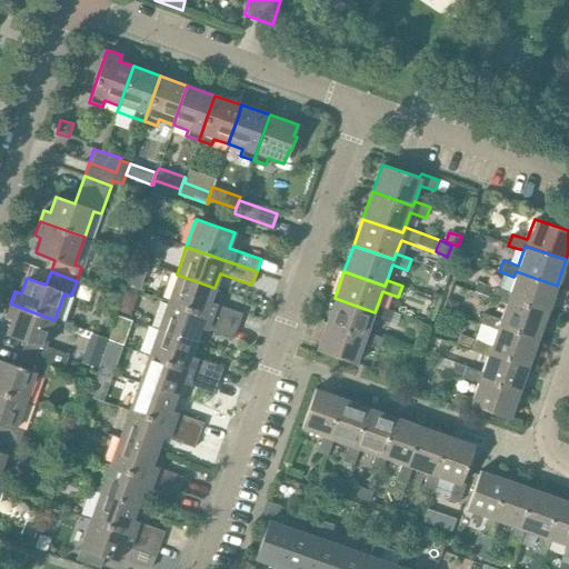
[(547,311),(557,286),(516,271),(513,277),(509,292),(493,287),(490,298),(505,303),(507,298),(547,311)]
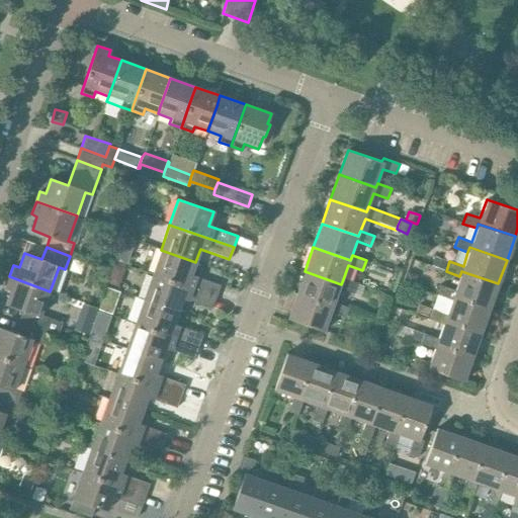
[(191,275),(195,262),(161,250),(152,274),(216,297),(220,285),(191,275)]
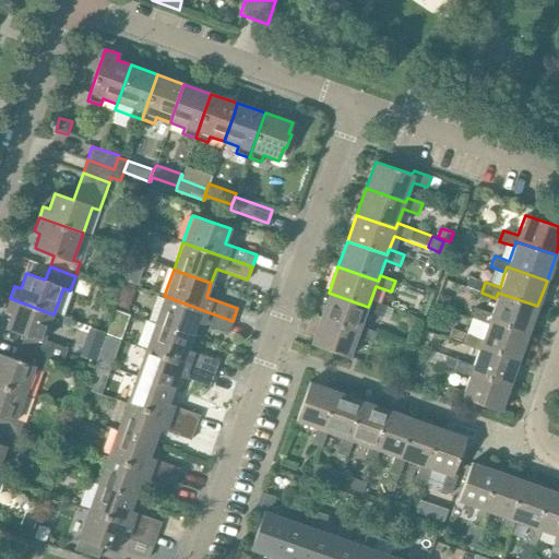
[(468,277),(465,287),(478,292),(483,283),(468,277)]
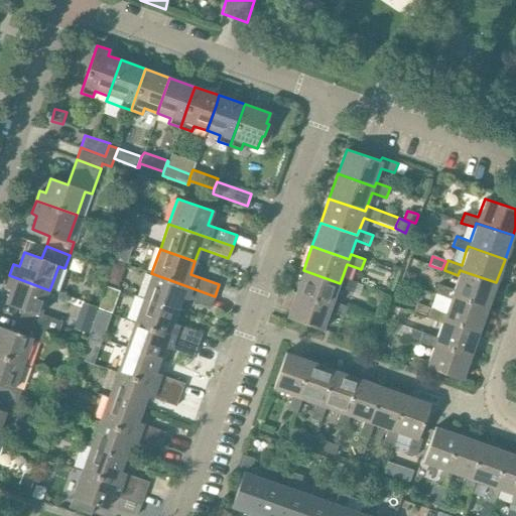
[(364,285),(342,278),(340,283),(303,270),(294,294),(332,307),(334,302),(339,287),(361,295),(364,285)]
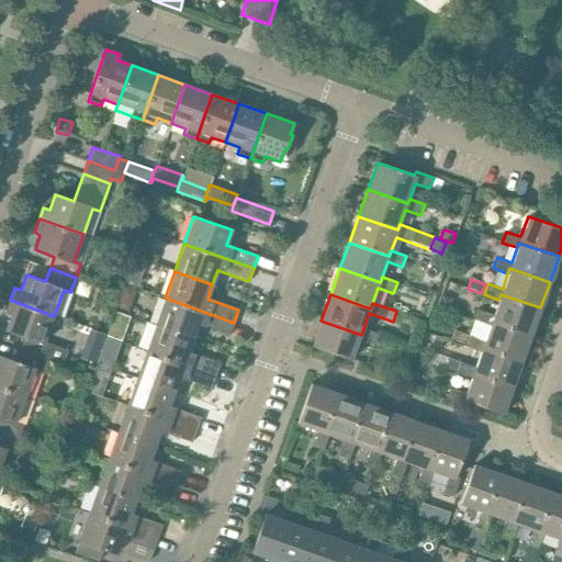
[(531,335),(540,307),(501,294),(498,300),(493,315),(479,310),(474,319),(490,325),(492,321),(531,335)]
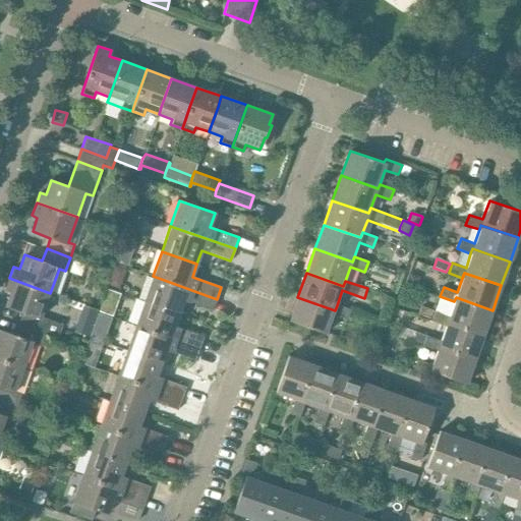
[(409,274),(405,284),(406,285),(415,288),(419,278),(410,274),(409,274)]
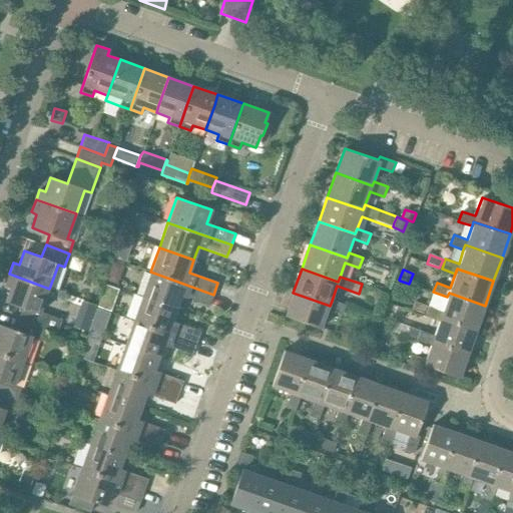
[(209,306),(213,295),(150,272),(141,296),(176,309),(181,296),(209,306)]
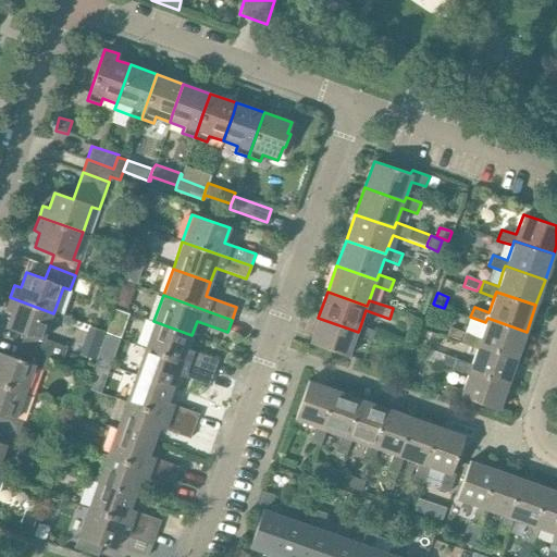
[(45,339),(53,313),(10,297),(5,310),(12,312),(7,327),(25,334),(21,346),(47,355),(51,342),(45,339)]
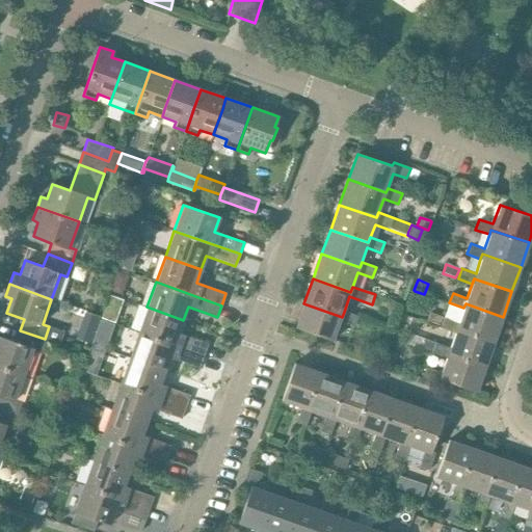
[(358,316),(344,312),(342,317),(303,303),(295,327),(334,341),(340,321),(354,326),(358,316)]
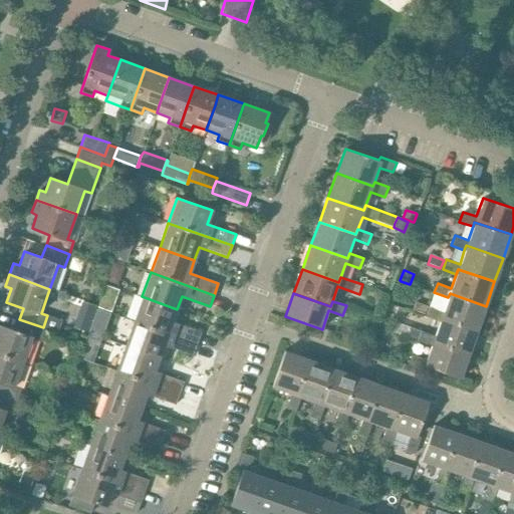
[(477,329),(486,306),(450,293),(448,297),(443,312),(429,307),(426,316),(439,321),(441,317),(477,329)]
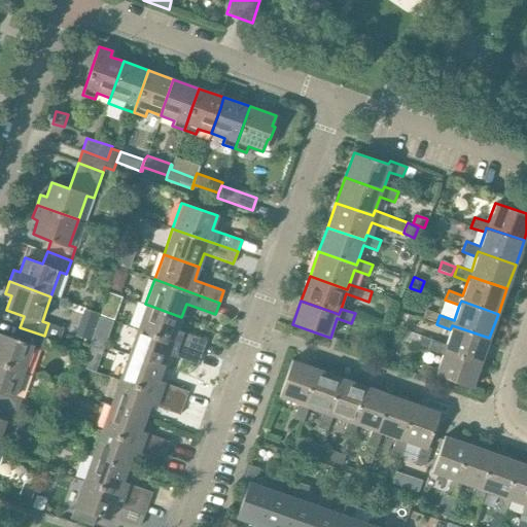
[(105,303),(101,316),(110,319),(114,306),(105,303)]
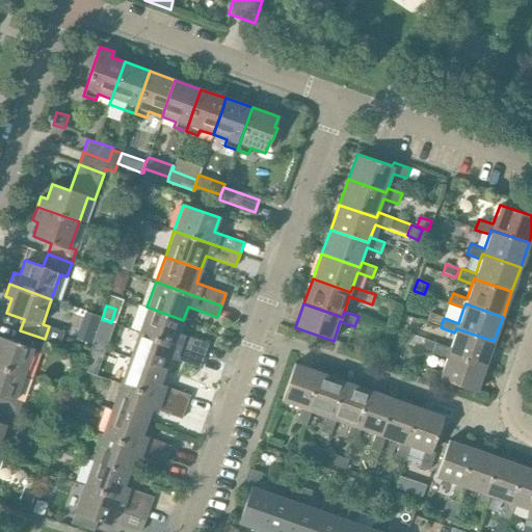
[(178,334),(183,320),(147,307),(137,331),(204,356),(208,344),(178,334)]
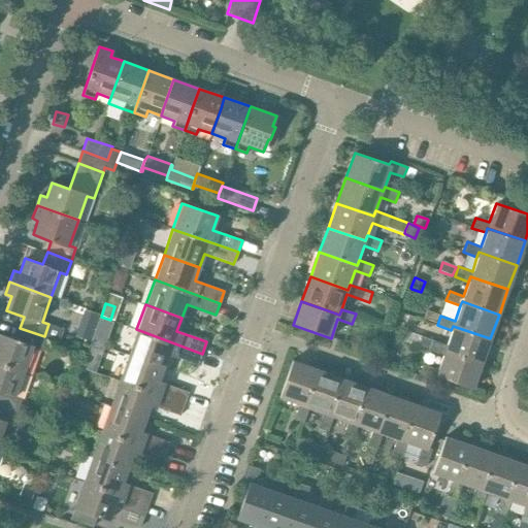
[(426,310),(423,319),(436,324),(438,316),(426,310)]
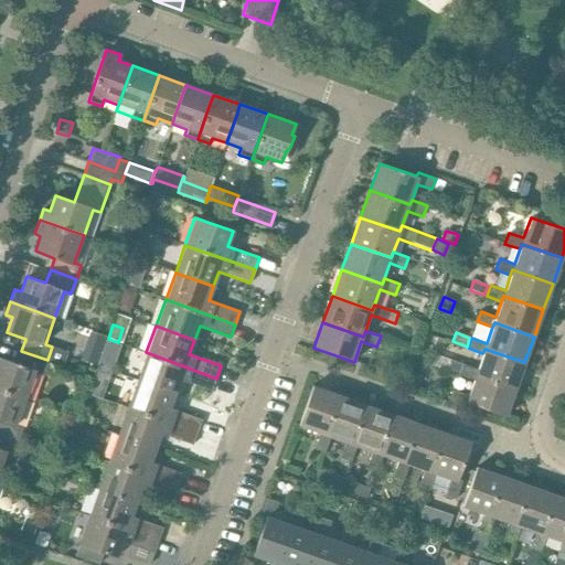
[(515,388),(524,362),(484,349),(482,353),(477,370),(461,364),(449,361),(446,371),(458,374),(473,380),(475,374),(515,388)]
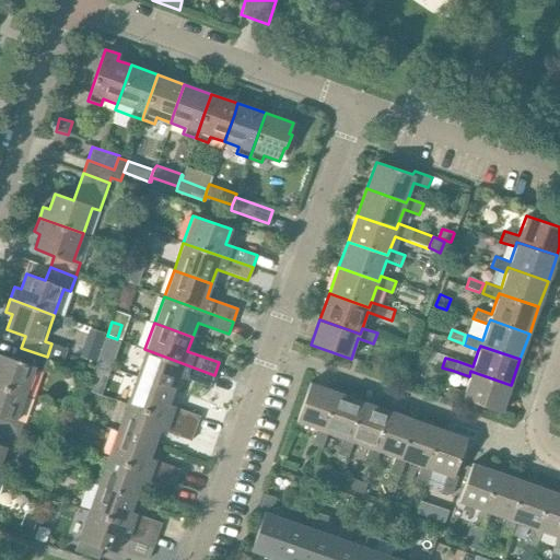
[(42,370),(47,357),(21,348),(16,361),(0,354),(0,385),(25,395),(35,368),(42,370)]
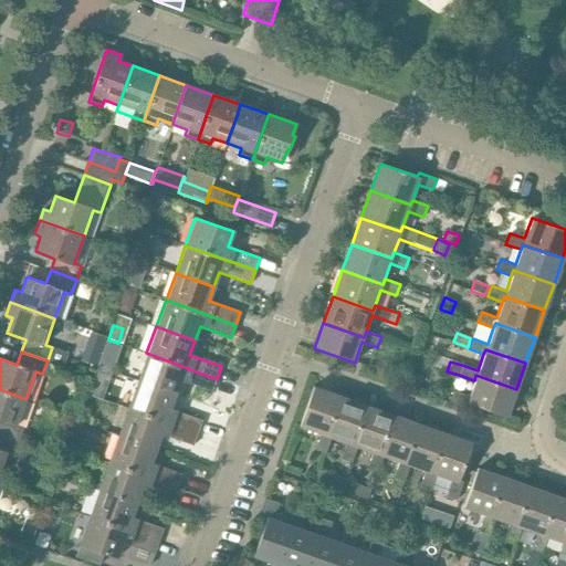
[(212,391),(217,379),(146,353),(136,383),(175,396),(180,380),(212,391)]
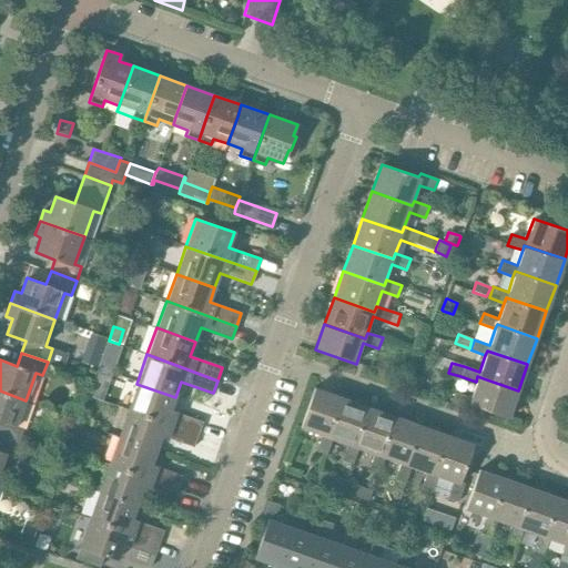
[(508,418),(518,391),(477,376),(476,382),(470,398),(455,394),(452,404),(469,411),(472,406),(508,418)]
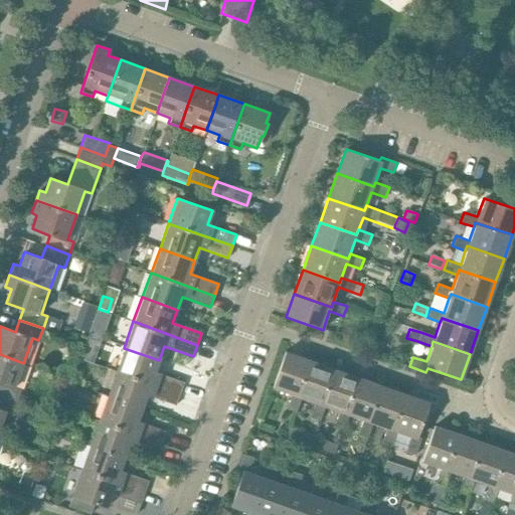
[(155,372),(159,360),(124,348),(116,371),(179,394),(183,382),(155,372)]
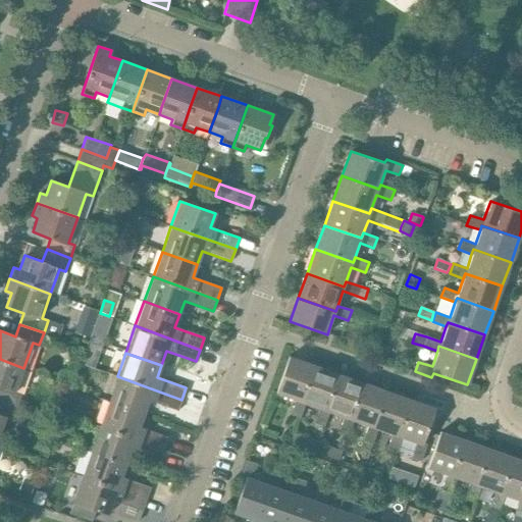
[(85,355),(82,364),(89,366),(92,358),(85,355)]
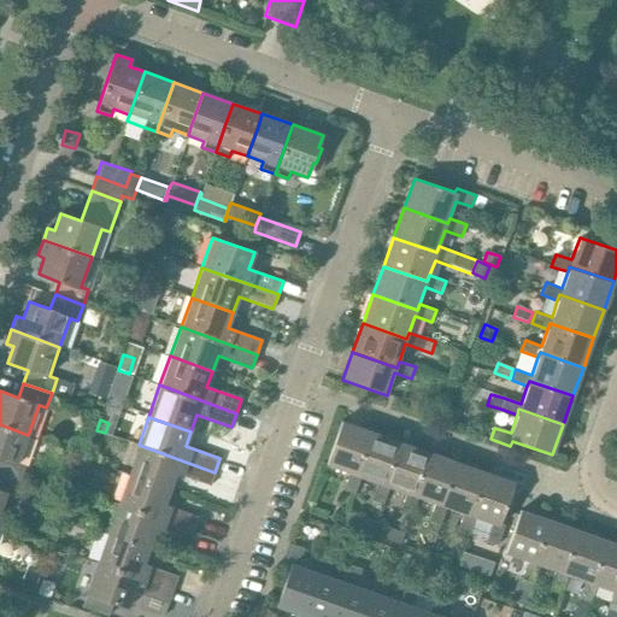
[(356,476),(370,432),(341,422),(325,465),(350,472),(344,491),(354,494),(360,477),(356,476)]
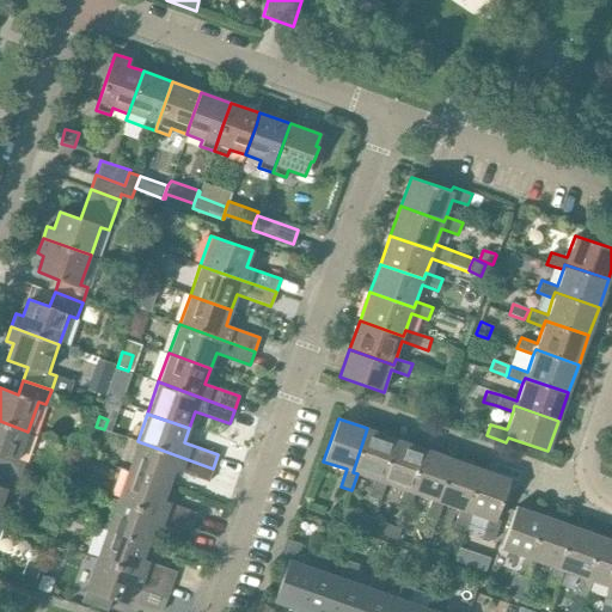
[(18,460),(28,432),(0,421),(0,471),(19,479),(28,482),(31,472),(23,470),(25,463),(18,460)]
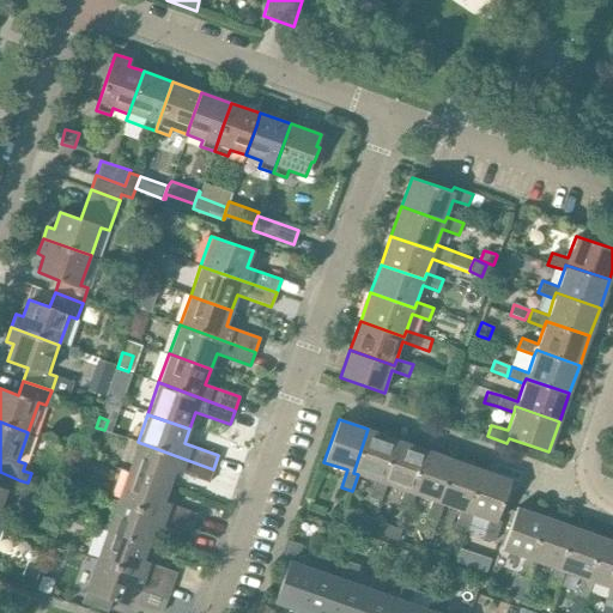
[(381,483),(396,439),(368,429),(353,473),(358,474),(375,480),(369,497),(381,501),(387,485),(381,483)]
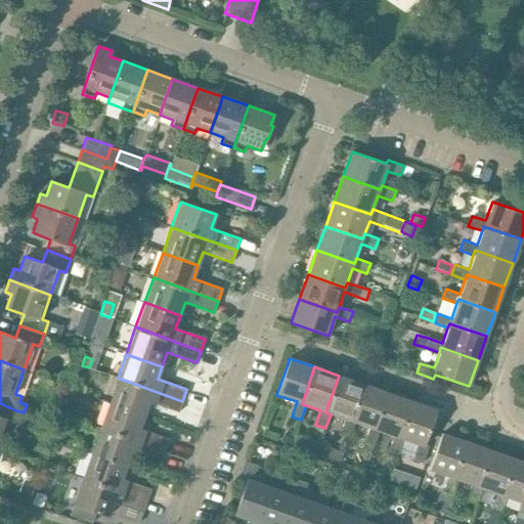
[(350,421),(363,384),(339,376),(325,412),(331,415),(345,419),(340,434),(349,437),(354,423),(350,421)]
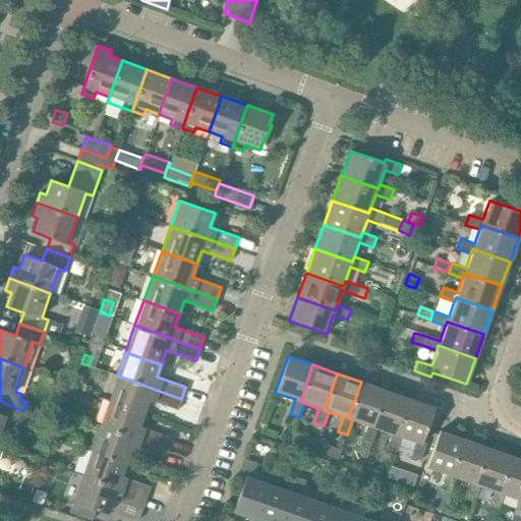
[(177,410),(181,399),(117,375),(108,400),(143,412),(149,400),(177,410)]
